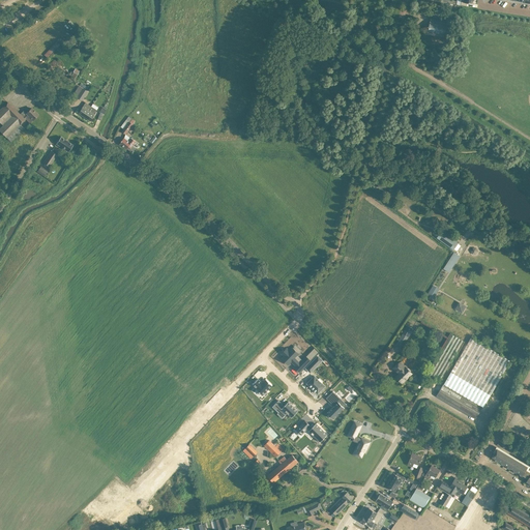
[(449,21),(435,19),(431,18),(429,31),(436,32),(436,33),(440,33),(447,34),(449,21)]
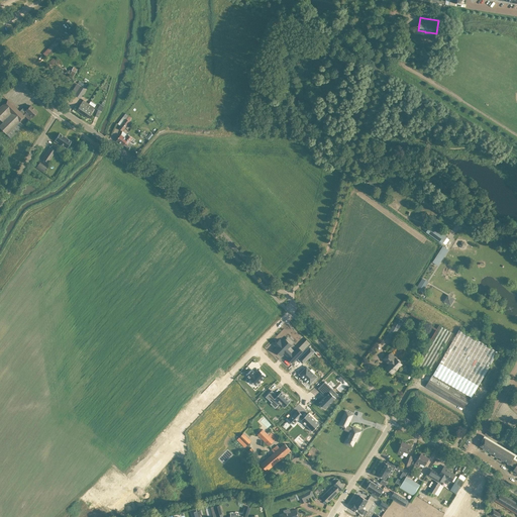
[(50,52),(59,43),(56,40),(47,47),(50,52)]
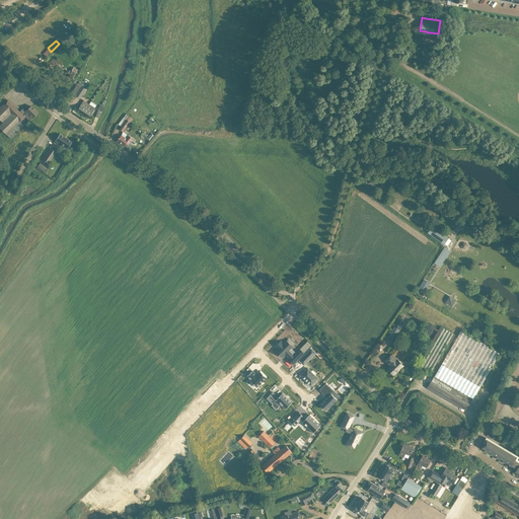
[(73,67),(69,74),(74,76),(78,69),(73,67)]
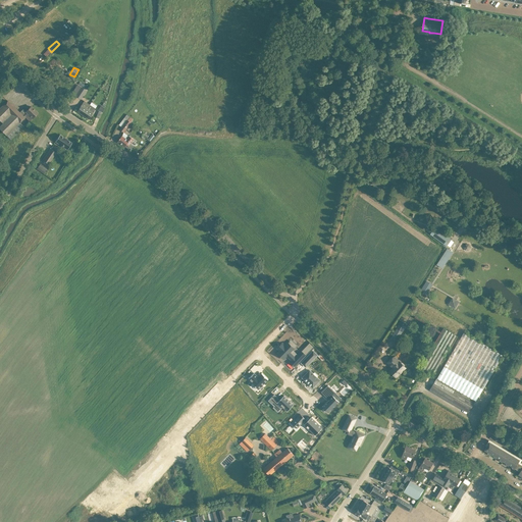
[(82,87),(75,96),(81,99),(87,90),(82,87)]
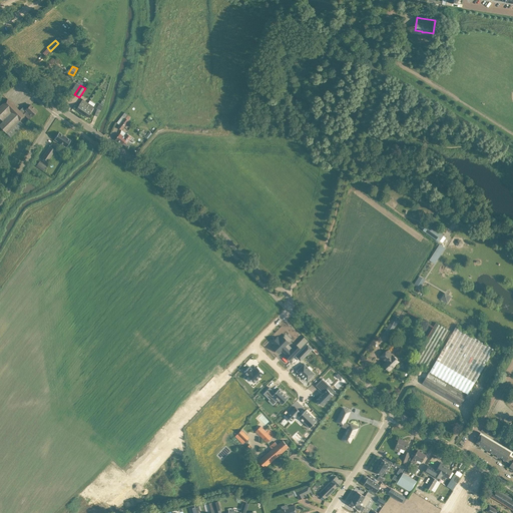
[(0,105),(0,118),(2,121),(0,123),(0,126),(5,132),(10,137),(23,124),(21,122),(19,120),(21,119),(24,115),(22,113),(19,110),(7,98),(4,102),(0,105)]
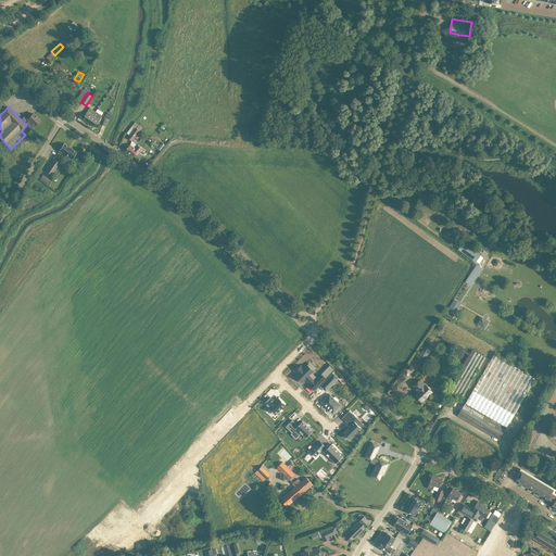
[(85,114),(83,118),(95,127),(98,123),(102,115),(98,113),(96,116),(87,111),(85,114)]
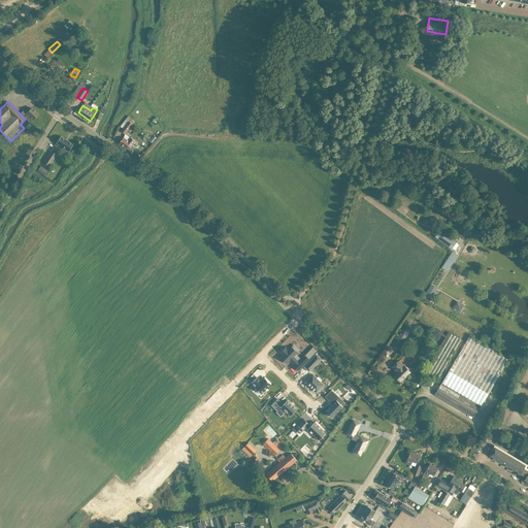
[(31,107),(23,117),(25,119),(30,123),(38,114),(31,107)]
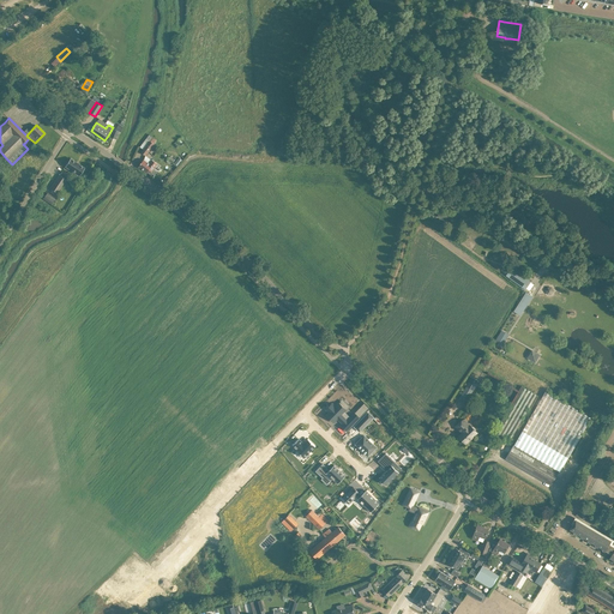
[(142,152),(145,156),(155,144),(152,142),(155,138),(150,136),(148,138),(150,140),(142,152)]
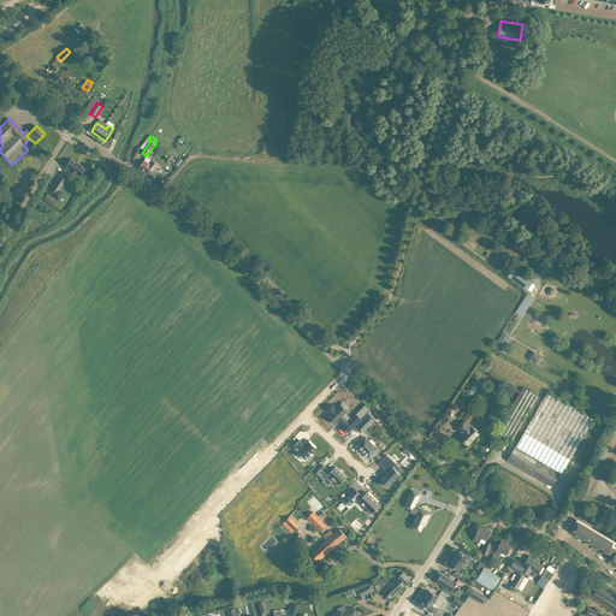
[(65,167),(78,176),(84,169),(71,159),(65,167)]
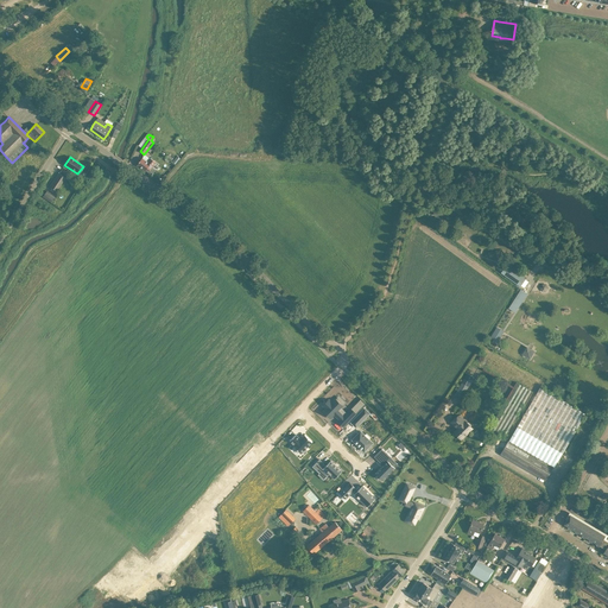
[(147,162),(143,158),(138,165),(145,171),(146,170),(152,175),(156,170),(152,168),(156,163),(150,158),(147,162)]
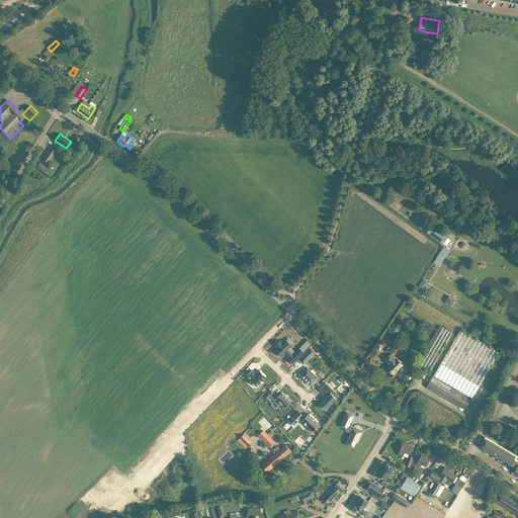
[(56,152),(54,151),(50,148),(41,159),(48,163),(56,152)]
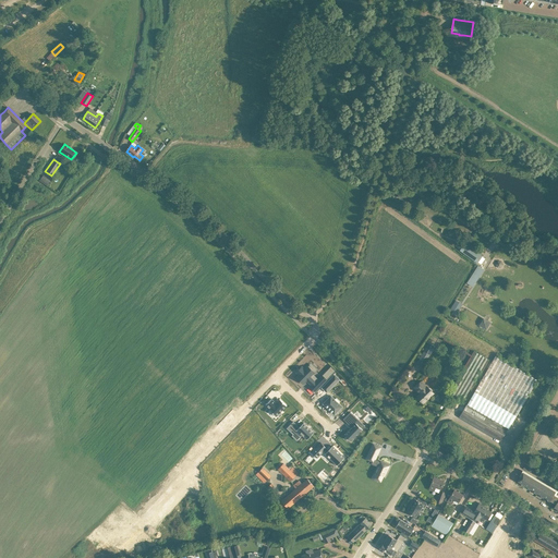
[(43,176),(41,178),(39,180),(44,183),(47,185),(50,180),(47,178),(43,176)]
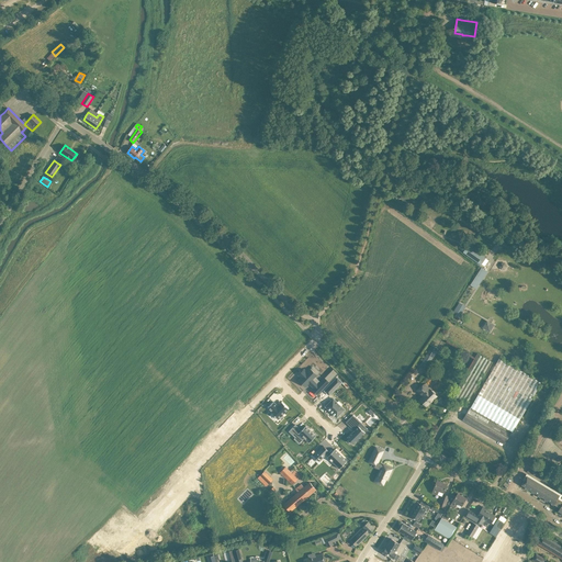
[(485,258),(468,245),(463,251),(481,265),(485,258)]
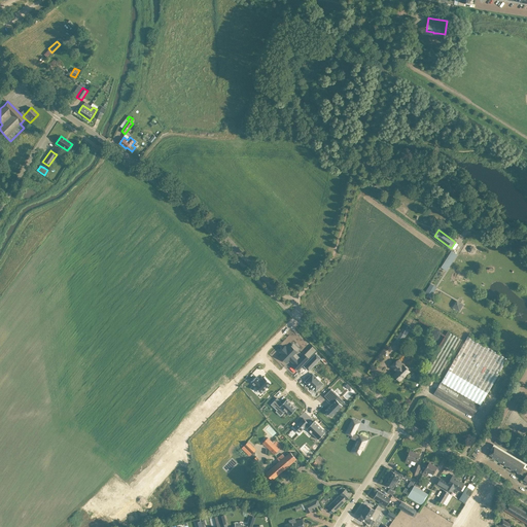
[(166,234),(160,240),(166,246),(165,247),(168,250),(169,249),(170,250),(176,244),(175,243),(179,239),(174,234),(170,238),(166,234)]
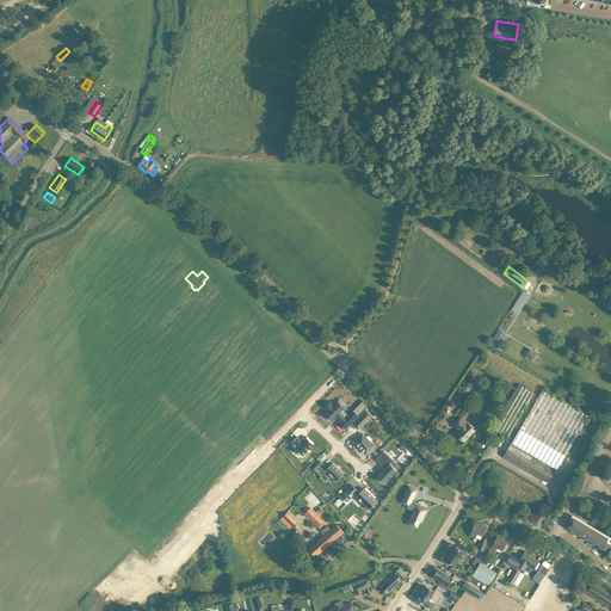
[(136,282),(129,288),(137,296),(144,288),(150,294),(160,284),(153,277),(148,281),(146,278),(139,284),(136,282)]
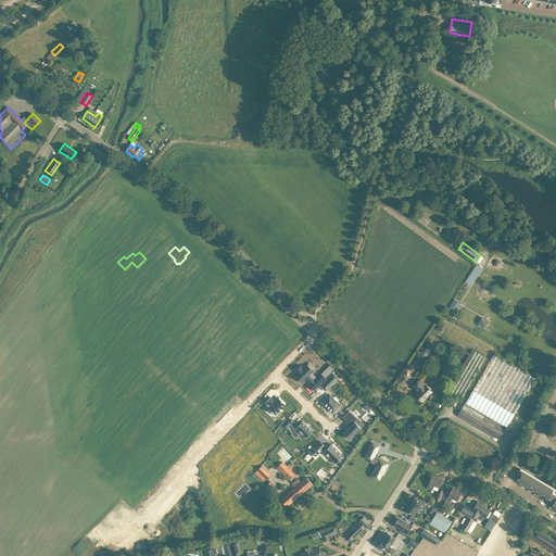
[(194,261),(187,269),(191,274),(192,273),(196,277),(199,274),(201,276),(209,267),(204,262),(200,266),(194,261)]
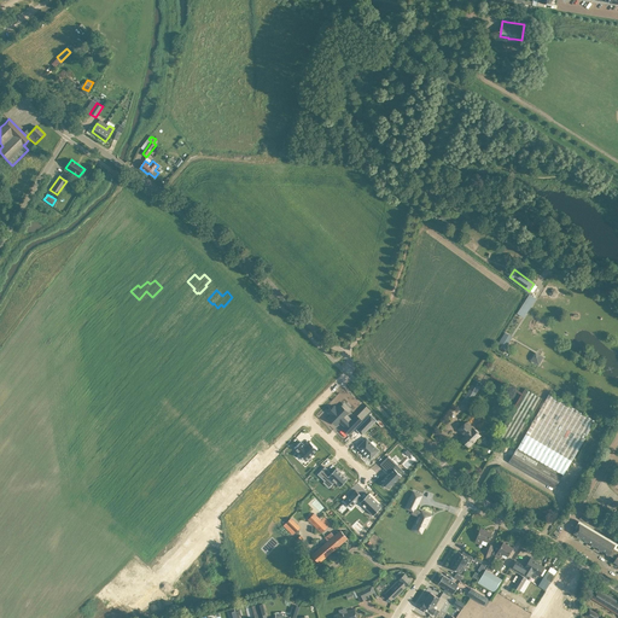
[(251,292),(246,297),(251,302),(250,304),(257,312),(263,304),(251,292)]
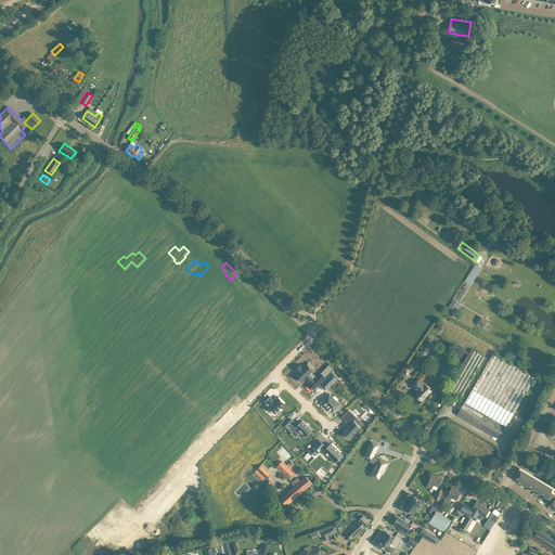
[(481,267),(476,263),(464,282),(470,286),(481,267)]
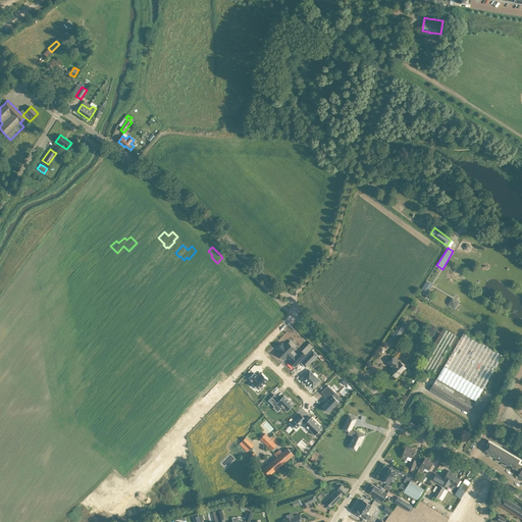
[(197,263),(190,270),(195,275),(195,274),(201,280),(207,274),(197,263)]
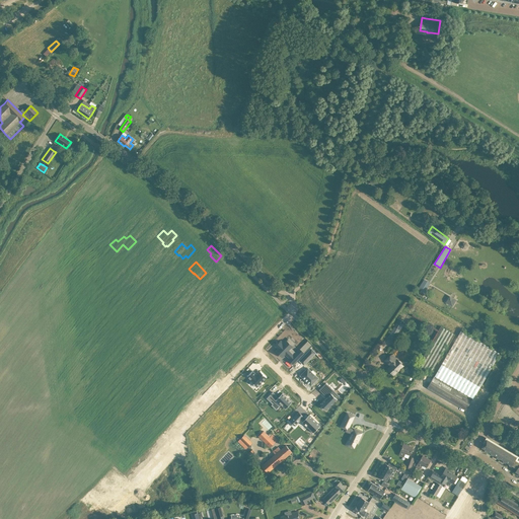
[(225,262),(223,265),(228,270),(231,267),(225,262)]
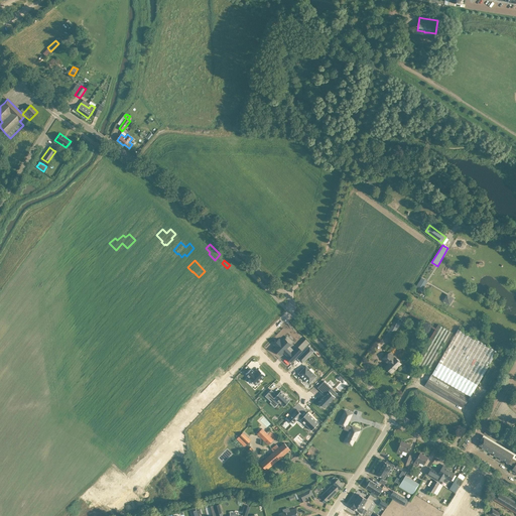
[(213,261),(206,268),(210,272),(217,265),(213,261)]
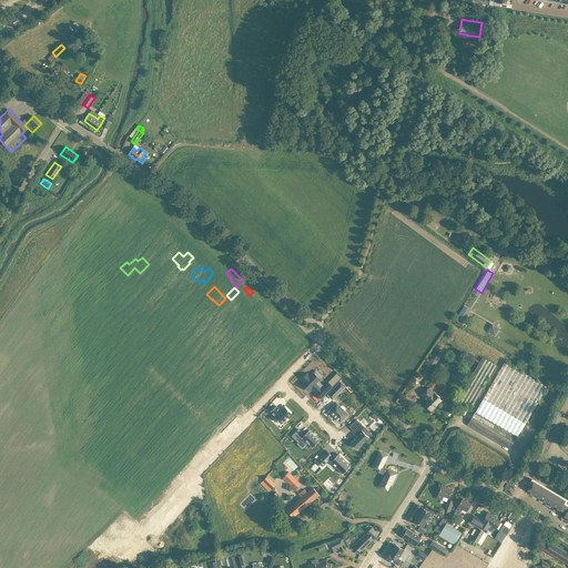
[(233,306),(226,314),(239,325),(245,317),(241,313),(243,311),(236,304),(234,306),(233,306)]
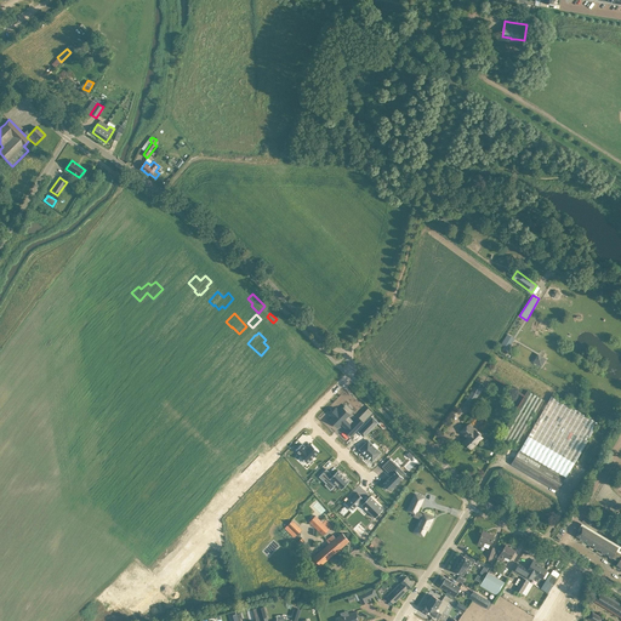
[(516,339),(507,334),(501,346),(508,349),(516,339)]
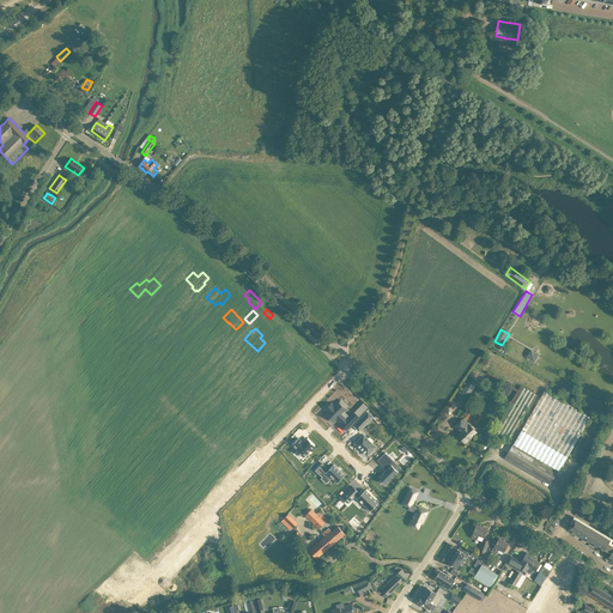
[(79,357),(77,362),(85,368),(90,360),(98,365),(104,356),(96,351),(97,349),(92,345),(84,359),(79,357)]
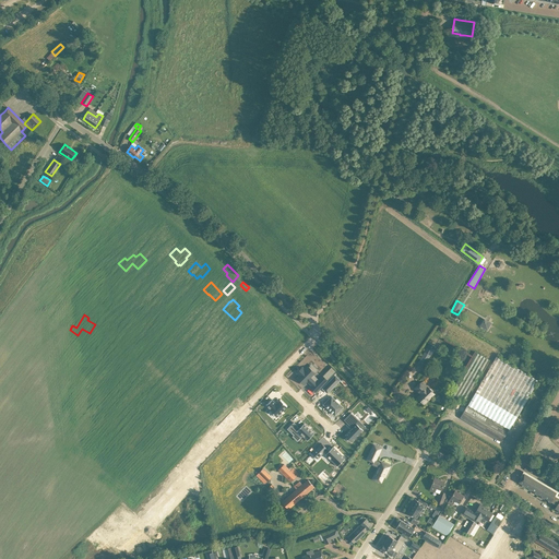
[(248,316),(239,324),(246,331),(250,326),(253,329),(251,331),(256,334),(264,324),(261,321),(259,322),(254,318),(252,321),(248,316)]
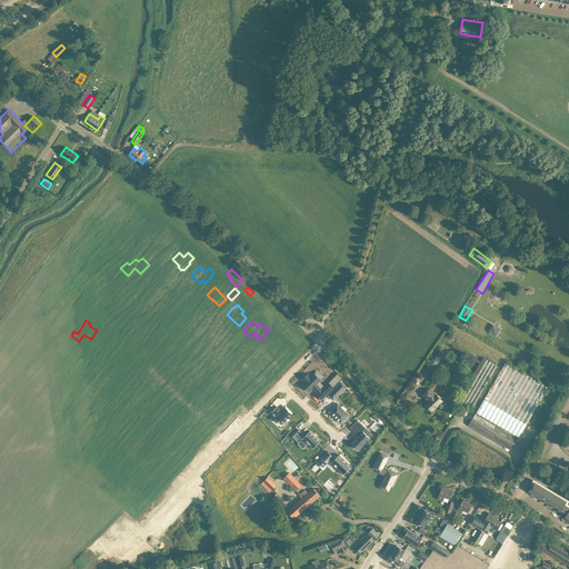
[(283,322),(281,326),(289,333),(292,330),(283,322)]
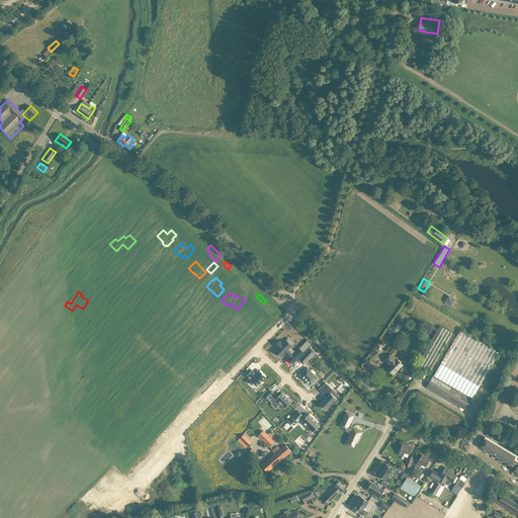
[(456,298),(449,294),(444,303),(451,307),(456,298)]
